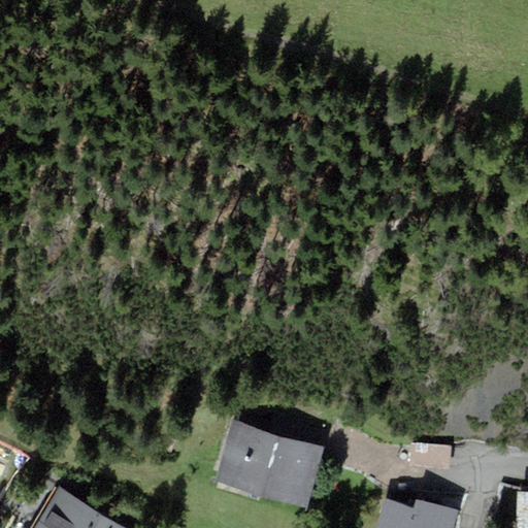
[(305,441),(221,416),(204,469),(289,495),(305,441)]
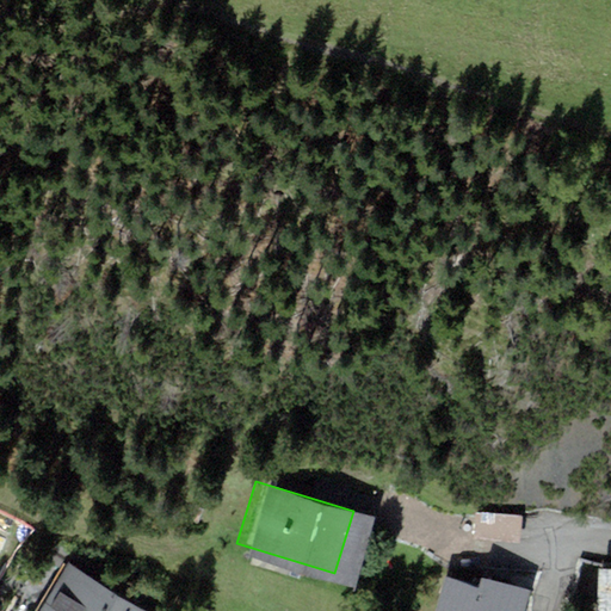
[(476,516),(476,539),(522,539),(522,516),(476,516)]
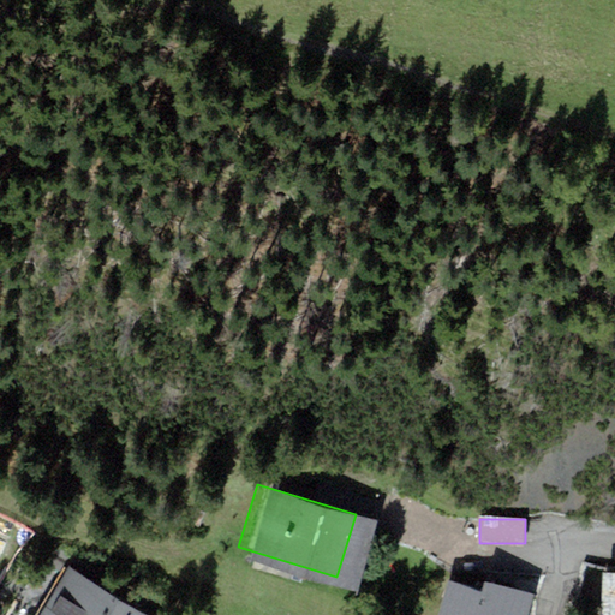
[(0,567),(13,543),(0,535),(0,567)]
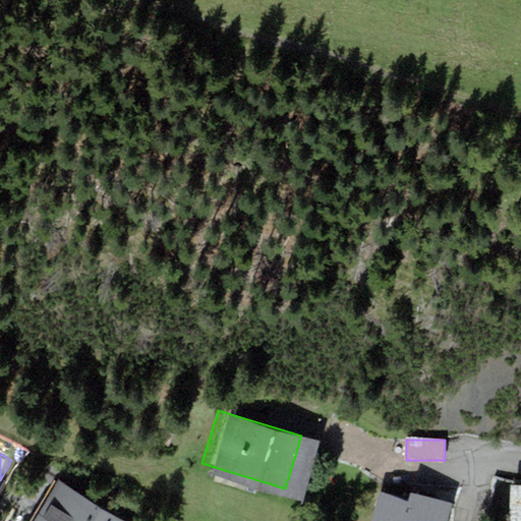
[(113,515),(58,482),(34,520),(110,520),(113,515)]
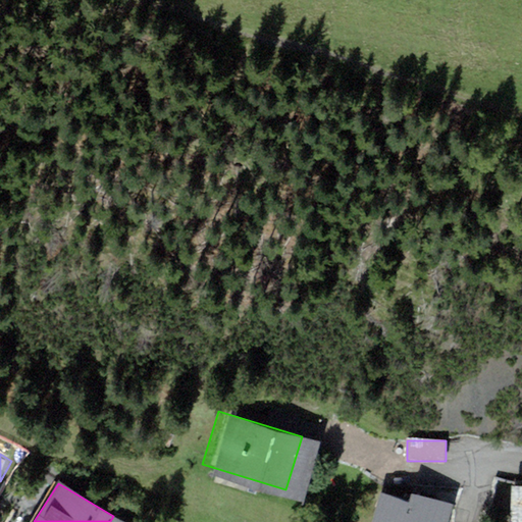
[(521,521),(521,485),(511,485),(509,521),(521,521)]
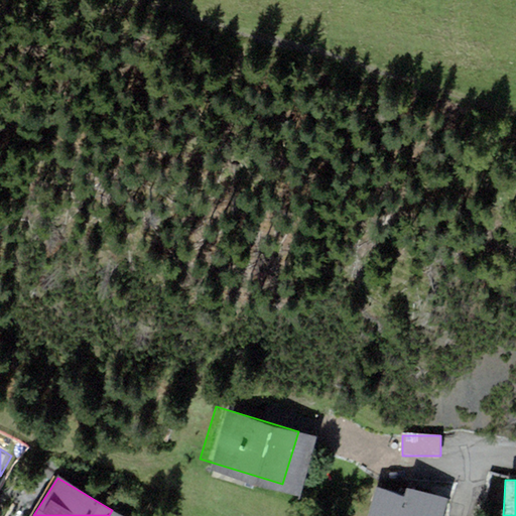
[(442,515),(447,499),(406,488),(404,496),(376,488),(367,515),(442,515)]
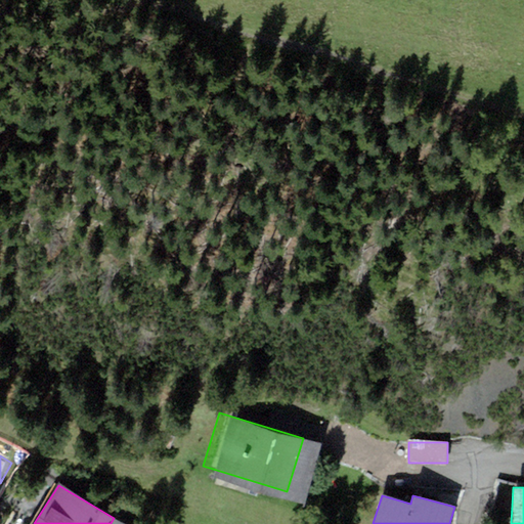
All buildings are outlined.
